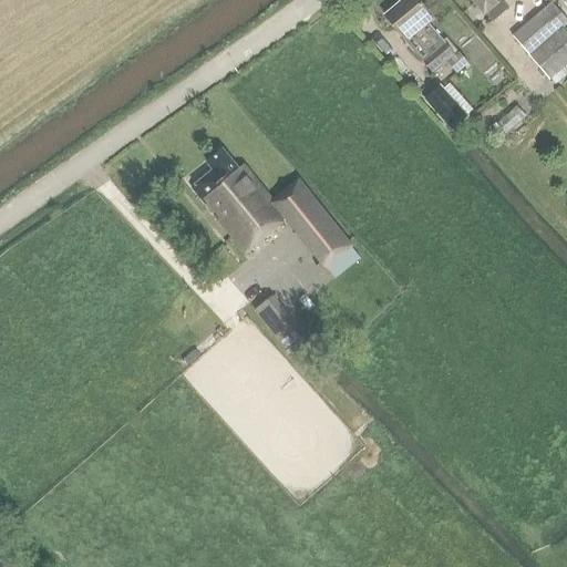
[(433,19),(421,4),(420,3),(415,0),(402,0),(384,16),(384,17),(385,16),(408,40),(413,35),(430,53),(425,58),(436,71),(455,54),(428,24),(433,19)]
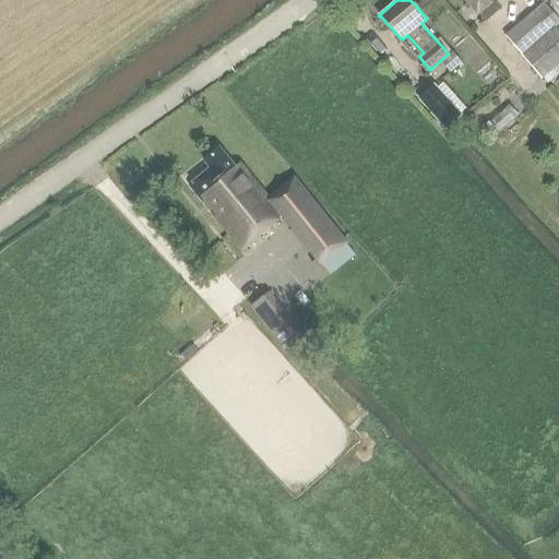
[(501,8),(494,0),(466,0),(478,13),(479,12),(487,21),(501,8)]
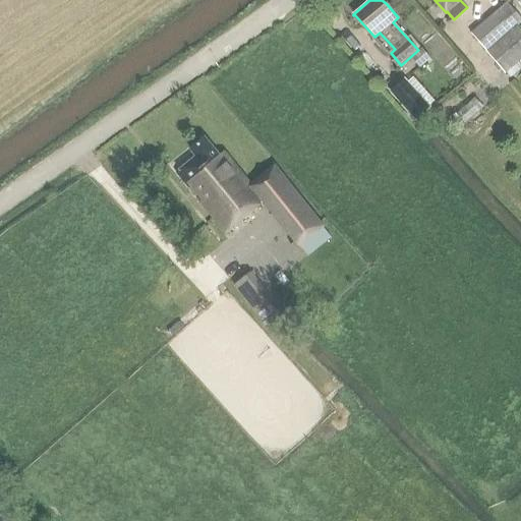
[(471,33),(486,51),(520,21),(520,17),(508,2),(471,33)]
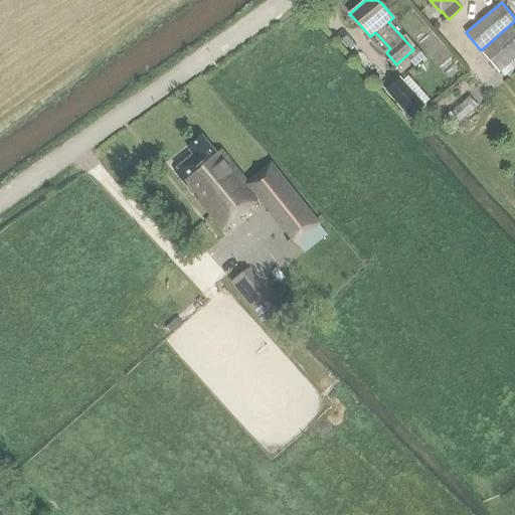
[(514,68),(514,63),(513,61),(514,58),(514,29),(512,26),(481,51),(499,73),(501,72),(504,77),(514,68)]
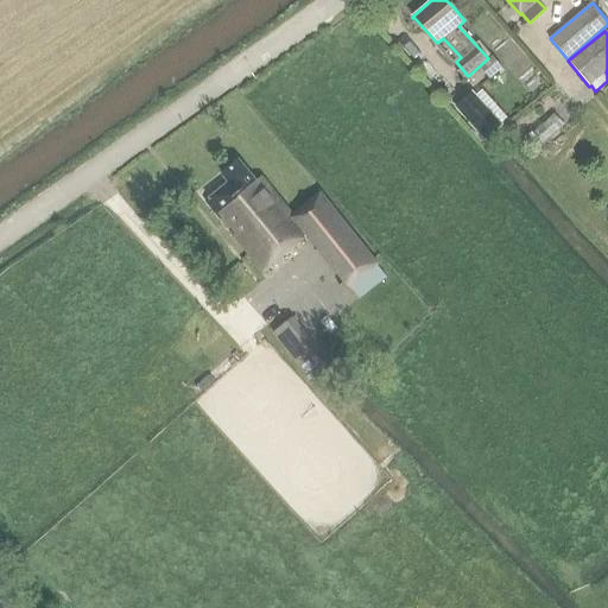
[(472,92),(454,107),(483,141),(501,125),(472,92)]
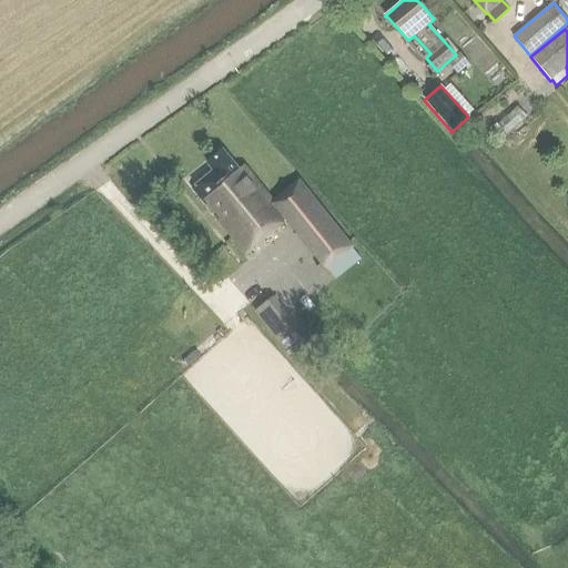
[(243,168),(239,171),(223,151),(208,164),(213,172),(193,189),(245,253),(287,220),(326,266),(352,244),(300,182),(274,203),(243,168)]
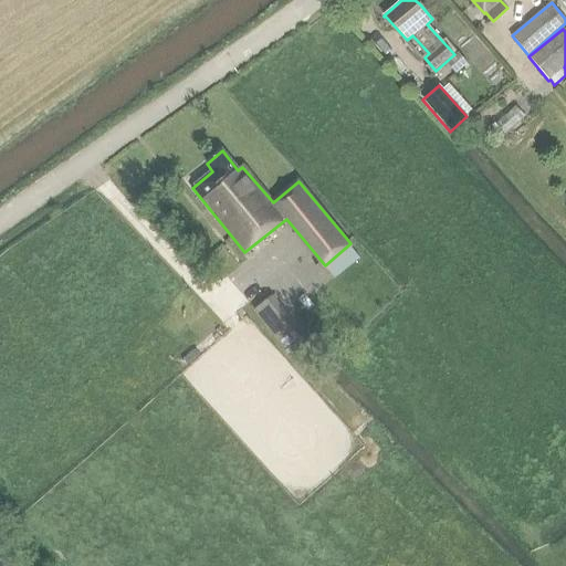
[(292,331),(279,342),(285,349),(299,338),(292,331)]
